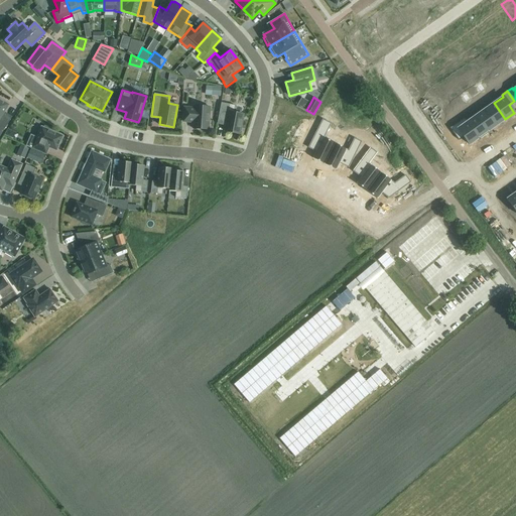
[(2,114),(8,105),(0,100),(0,136),(10,119),(2,114)]
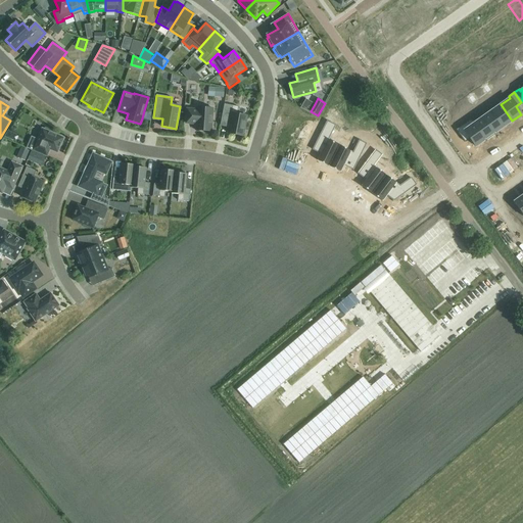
[(243,136),(246,115),(237,113),(238,106),(224,104),(221,124),(229,125),(228,133),(243,136)]
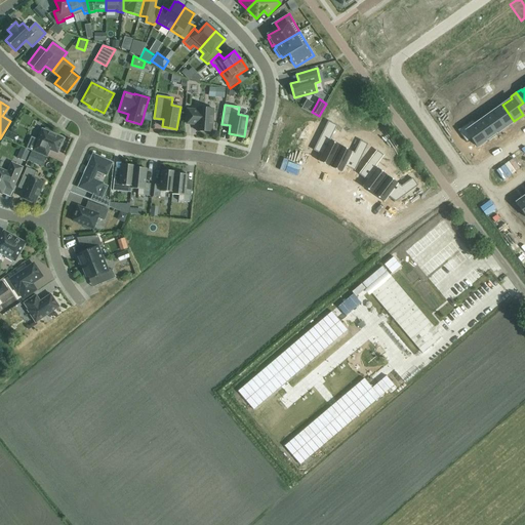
[(502,105),(493,112),(505,127),(514,121),(502,105)]
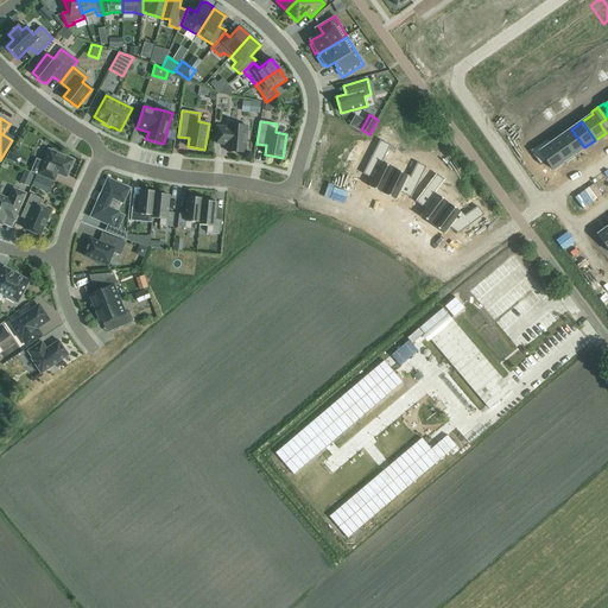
[(245,153),(247,126),(229,125),(229,127),(217,127),(216,144),(225,144),(225,143),(228,143),(228,152),(245,153)]
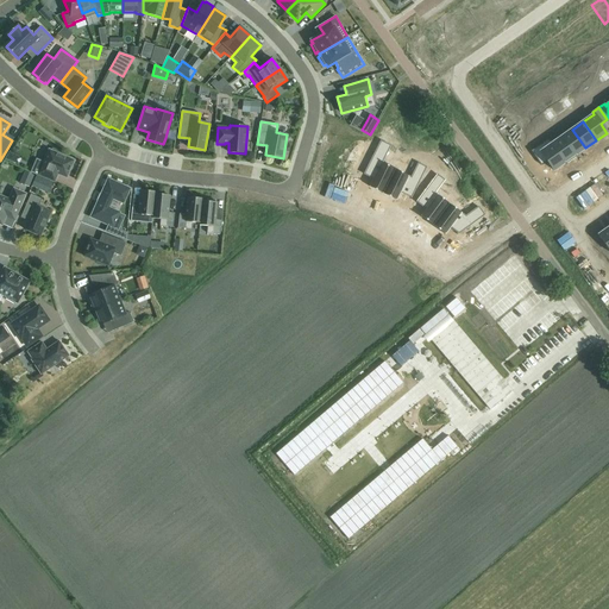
[(168,129),(165,138),(175,142),(176,131),(168,129)]
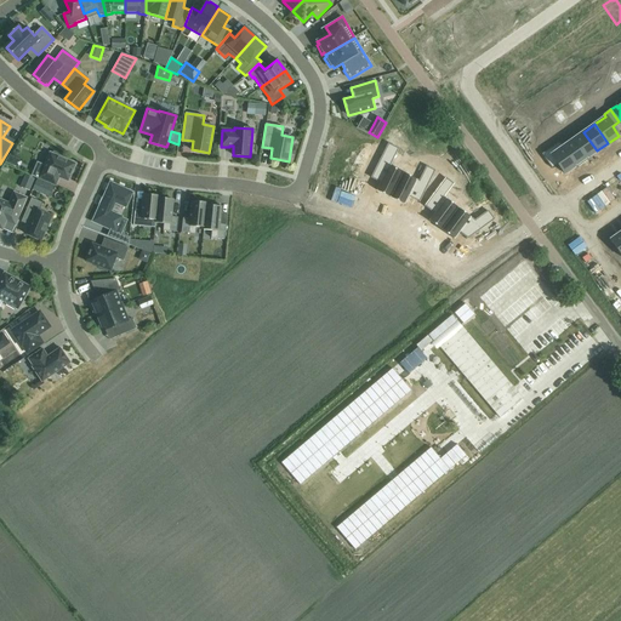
[(584,132),(573,140),(587,159),(587,158),(597,151),(584,132)]
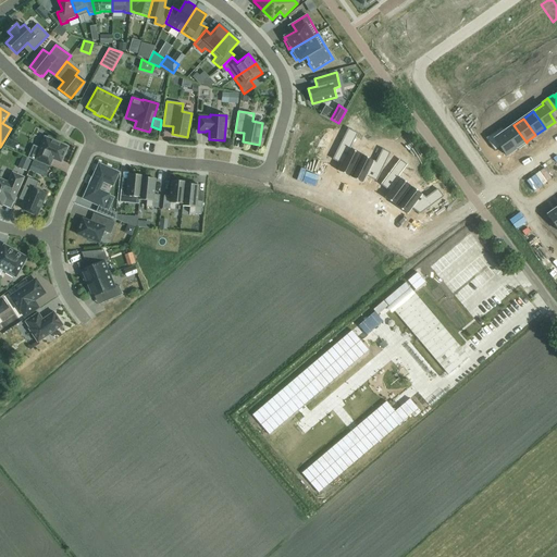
[(514,125),(505,132),(517,149),(527,143),(514,125)]
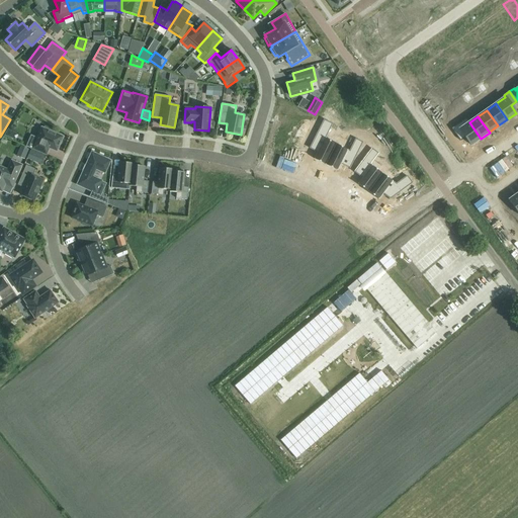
[(325,139),(332,123),(324,119),(310,149),(315,151),(316,150),(318,152),(314,159),(326,165),(336,145),(325,139)]
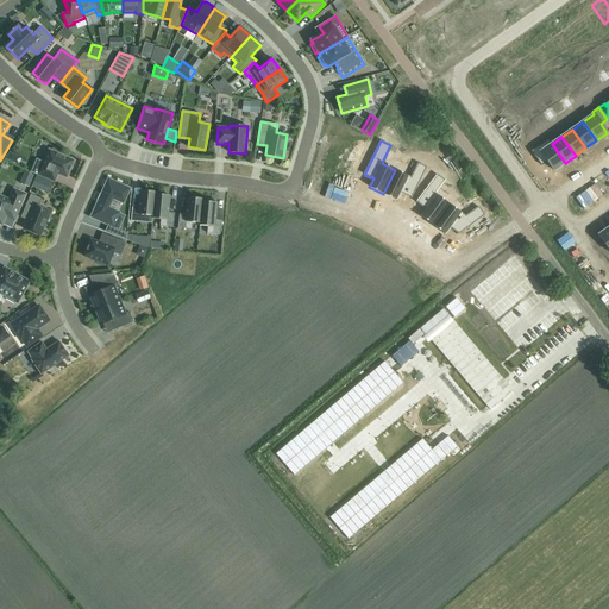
[(321,148),(318,162),(327,164),(326,167),(336,170),(337,168),(343,169),(346,161),(359,164),(364,149),(341,142),(339,152),(321,148)]
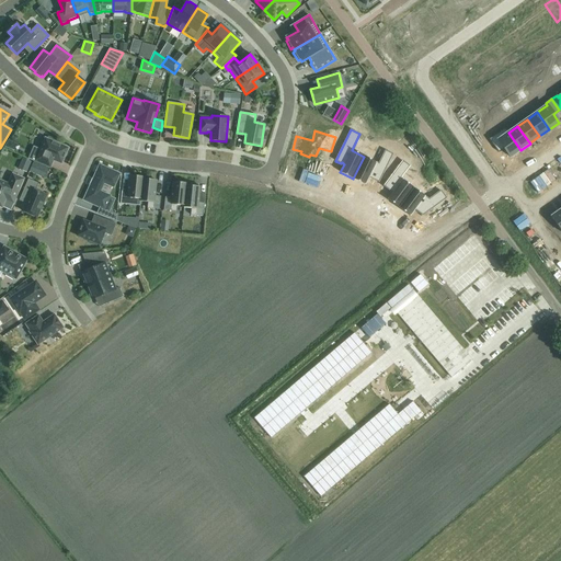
[(496,137),(491,141),(499,152),(504,148),(511,157),(519,150),(521,151),(521,150),(508,133),(499,139),(496,137)]
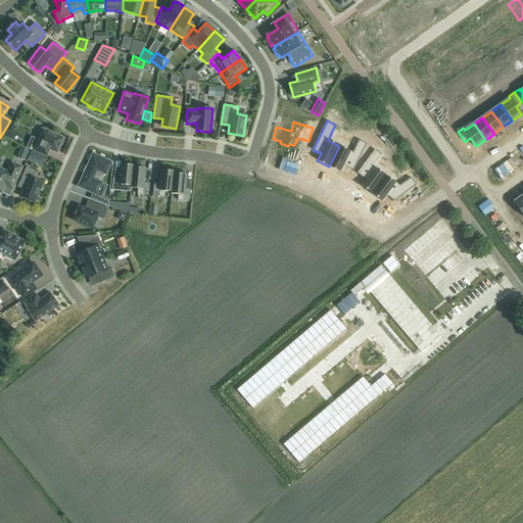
[(51,131),(45,129),(45,130),(42,129),(38,140),(32,137),(27,148),(47,156),(50,149),(57,152),(63,138),(51,133),(51,131)]
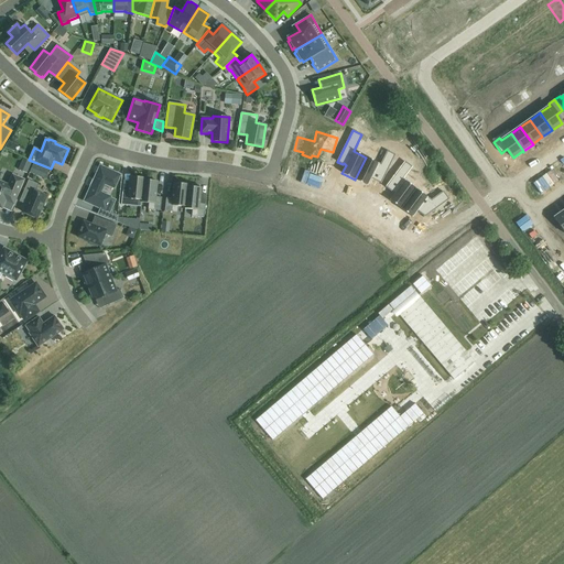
[(381,164),(366,158),(355,180),(368,186),(371,177),(375,180),(373,180),(381,183),(394,155),(388,151),(381,164)]
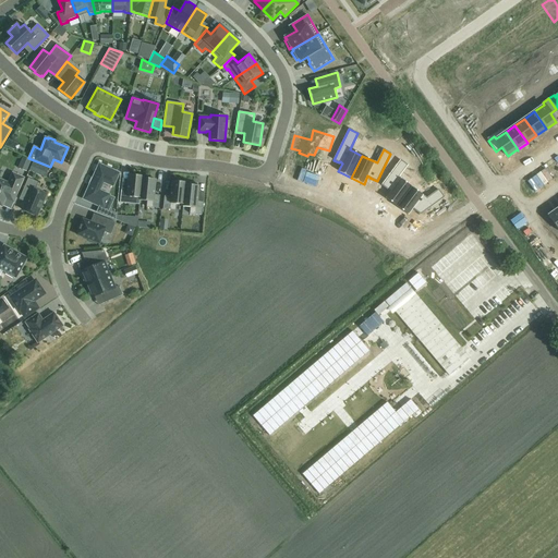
[(403,170),(408,165),(401,160),(381,185),(388,190),(391,191),(386,198),(397,207),(412,186),(416,181),(403,170)]
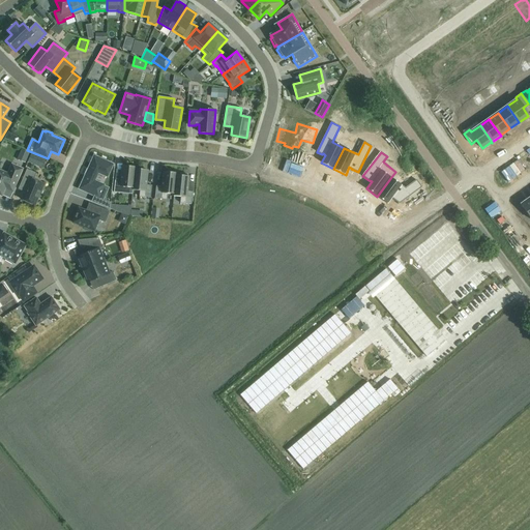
[(109,187),(92,180),(96,172),(107,176),(112,165),(93,156),(79,188),(102,200),(109,187)]
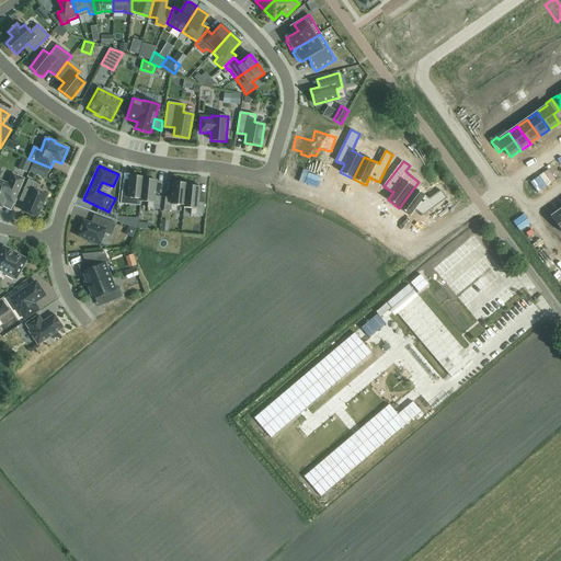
[(15,201),(24,180),(24,179),(12,174),(8,184),(0,180),(0,206),(2,207),(7,197),(15,201)]
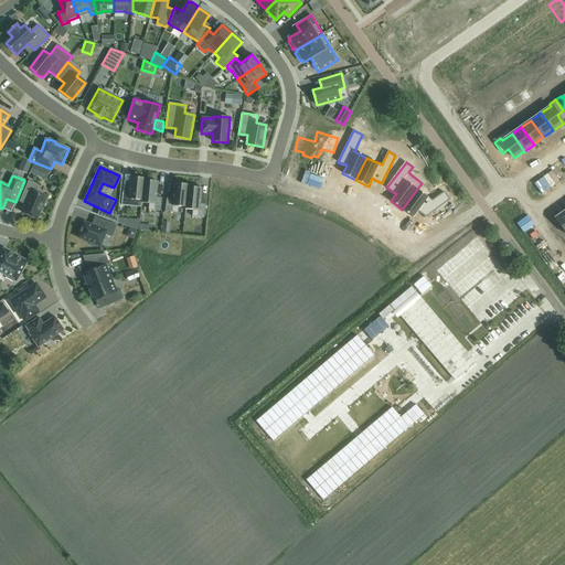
[(145,179),(131,177),(129,193),(123,192),(121,205),(134,206),(135,200),(141,201),(144,180),(145,180),(145,179)]
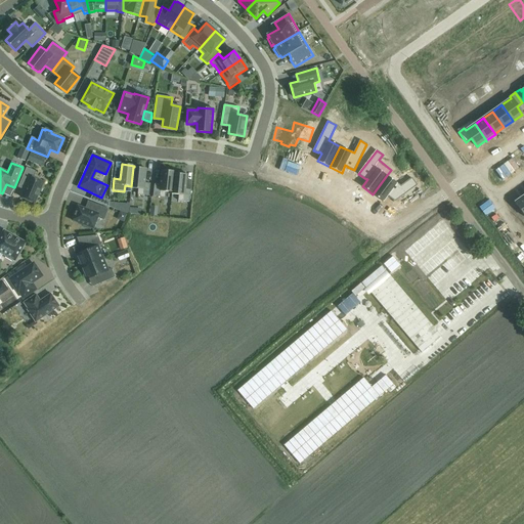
[(42,191),(44,185),(42,184),(43,182),(33,178),(36,171),(27,167),(19,184),(25,187),(20,197),(35,203),(40,190),(42,191)]
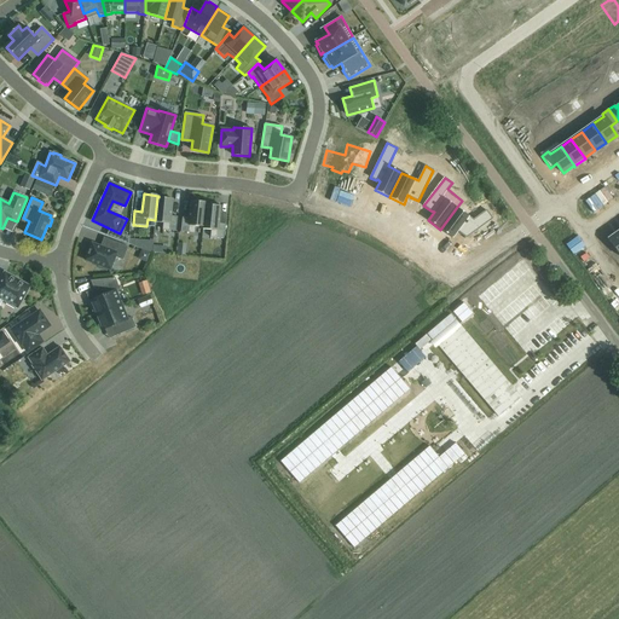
[(172,198),(158,197),(157,197),(155,220),(155,223),(163,223),(162,230),(177,231),(178,217),(171,217),(172,198)]
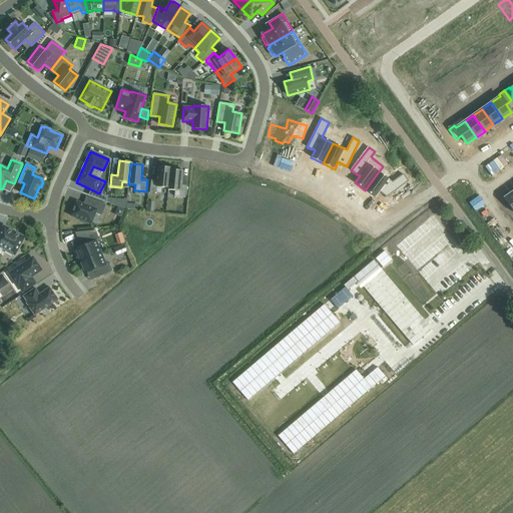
[(151,180),(150,192),(161,193),(161,187),(168,188),(170,169),(171,167),(158,166),(157,180),(151,180)]
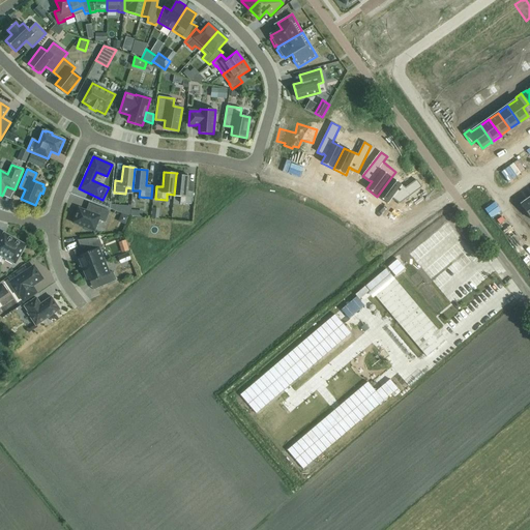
[(180,175),(176,175),(174,195),(173,196),(181,197),(180,203),(192,204),(193,192),(186,192),(188,176),(187,176),(187,174),(180,174),(180,175)]
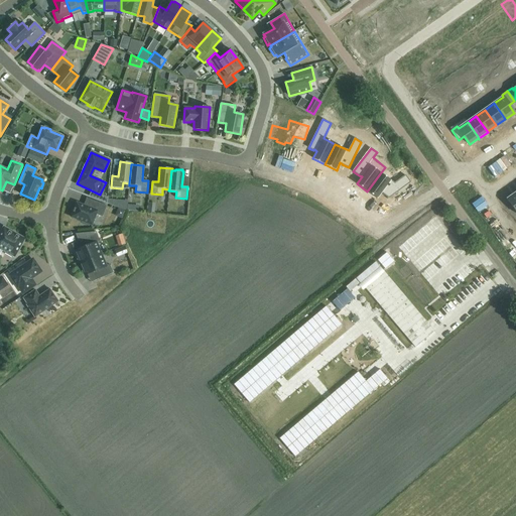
[(395,183),(381,172),(367,191),(378,199),(382,192),(385,195),(384,195),(389,199),(410,182),(405,175),(395,183)]
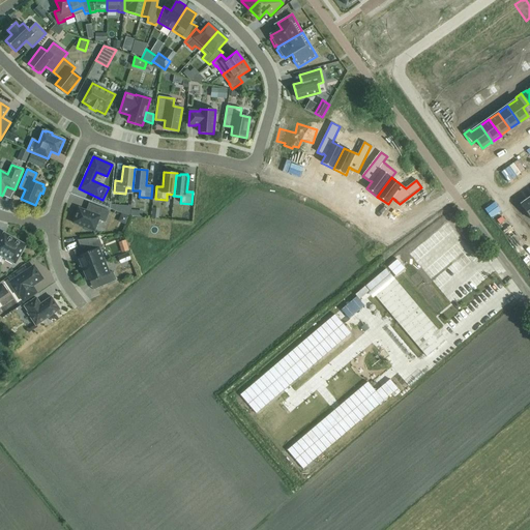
[(529,198),(521,205),(529,217),(529,198)]
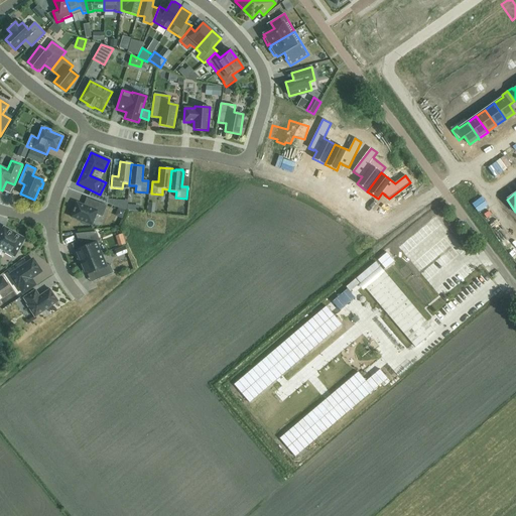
[(90,200),(87,207),(77,203),(72,217),(83,222),(82,224),(89,226),(90,224),(92,225),(96,215),(103,217),(107,206),(90,200)]
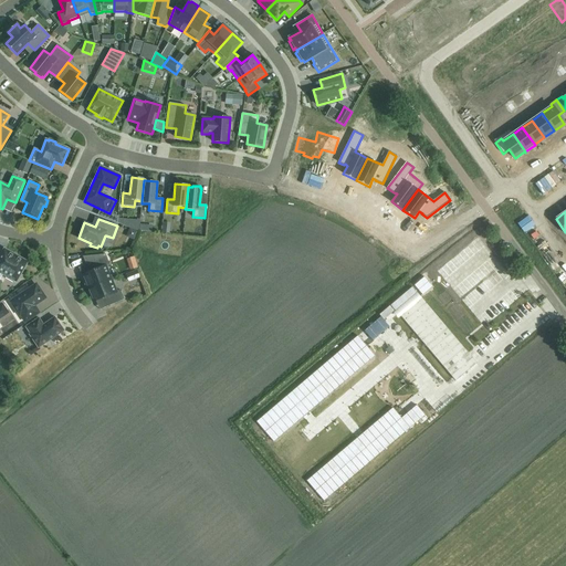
[(28,263),(4,250),(0,257),(0,272),(7,276),(6,278),(13,283),(14,281),(17,282),(28,263)]
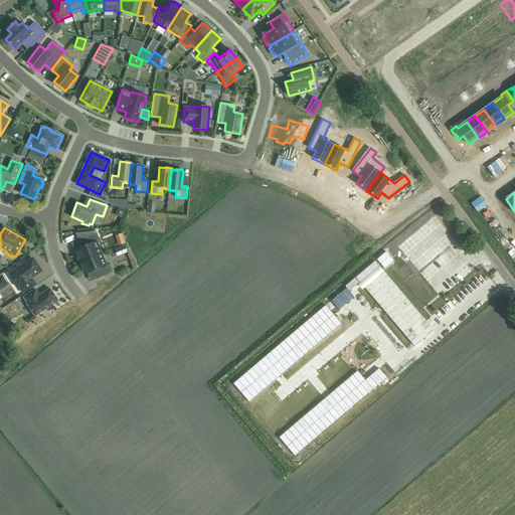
[(79,263),(102,253),(97,242),(100,240),(97,233),(78,240),(81,247),(74,250),(79,263)]
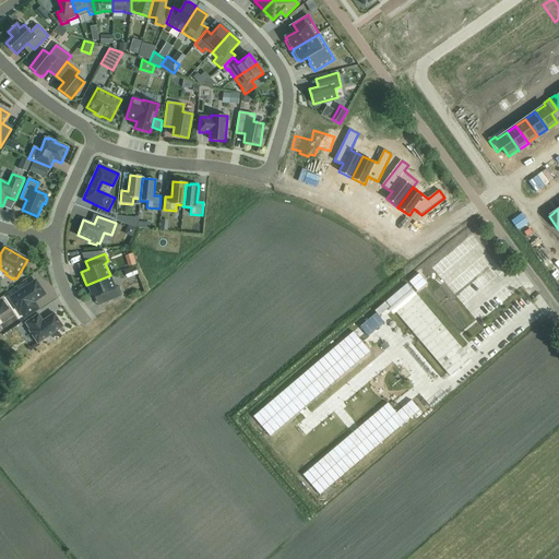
[(135,268),(125,271),(127,278),(138,274),(135,268)]
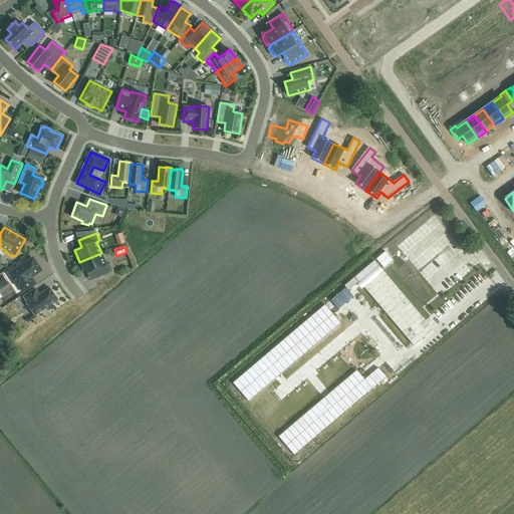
[(101,253),(79,262),(84,274),(91,271),(94,279),(112,272),(109,263),(106,264),(101,253)]
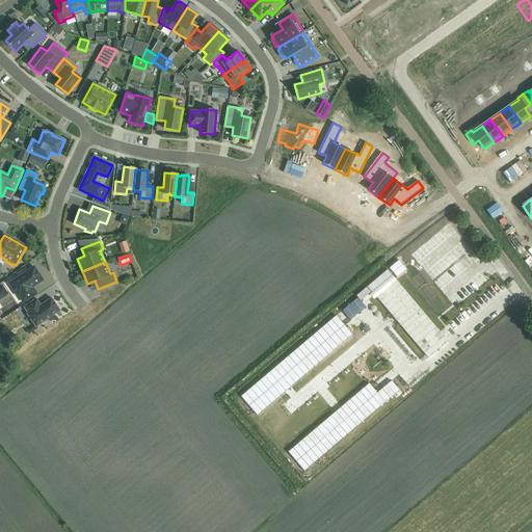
[(24,302),(36,294),(32,287),(43,280),(34,267),(9,284),(19,296),(24,302)]
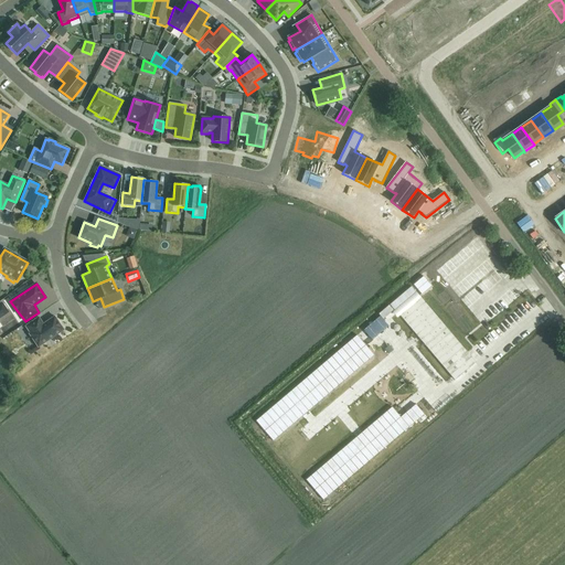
[(456,382),(477,364),(412,288),(391,306),(456,382)]
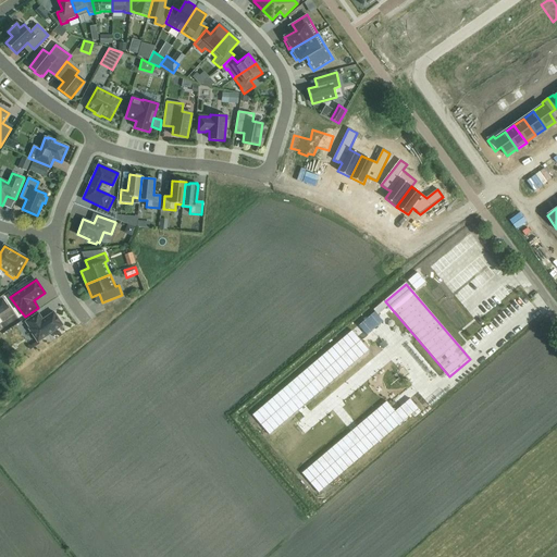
[(63,325),(54,312),(42,320),(38,313),(25,322),(29,329),(28,330),(38,343),(63,325)]
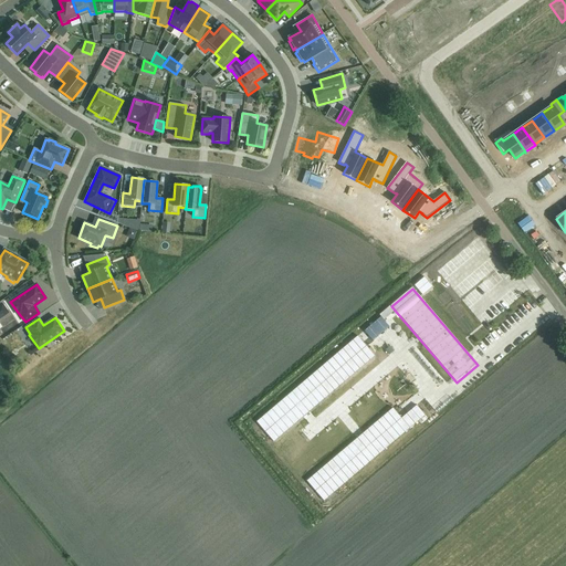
[(357,336),(257,421),(273,441),(375,356),(357,336)]
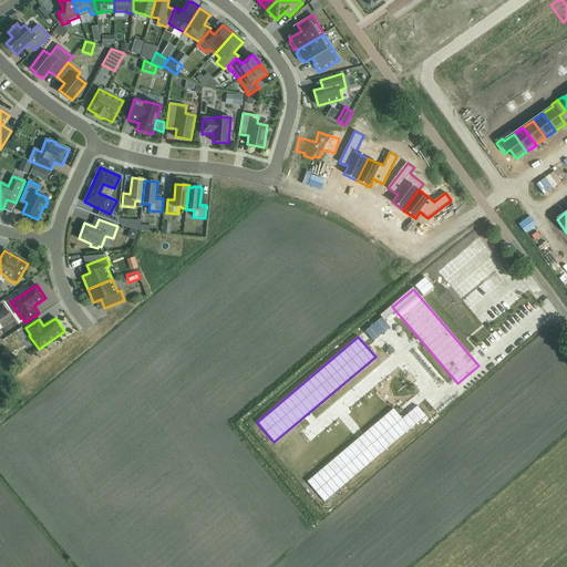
[(394,410),(308,483),(326,504),(428,418),(419,408),(403,420),(394,410)]
